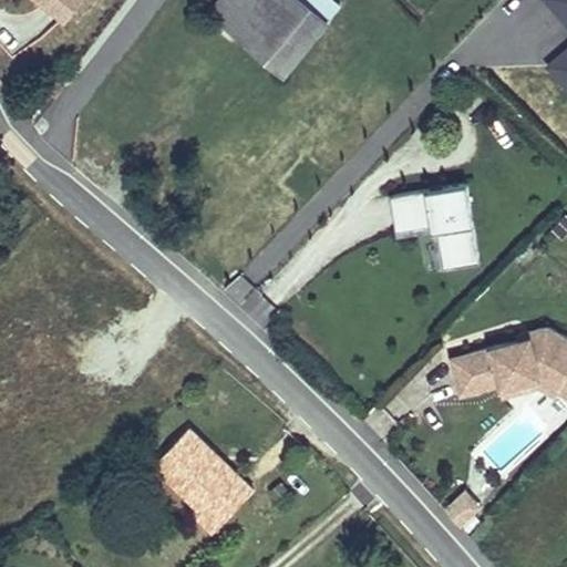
[(41,0),(65,19),(80,0),(41,0)]
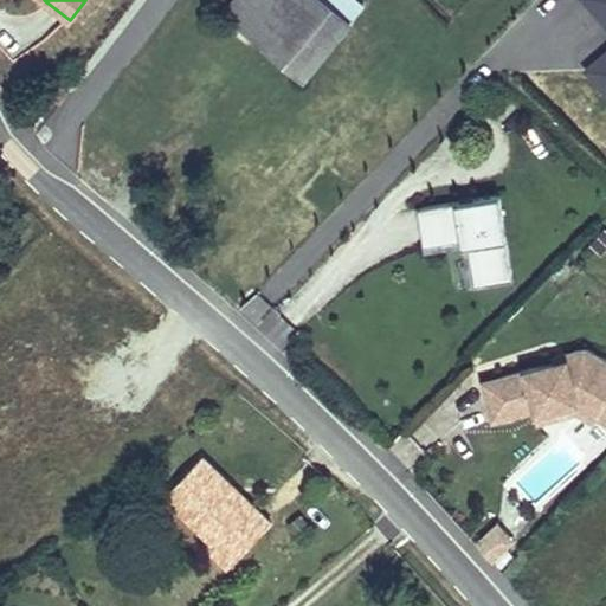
[(234,0),(223,15),(302,79),(349,23),(322,0),(234,0)]
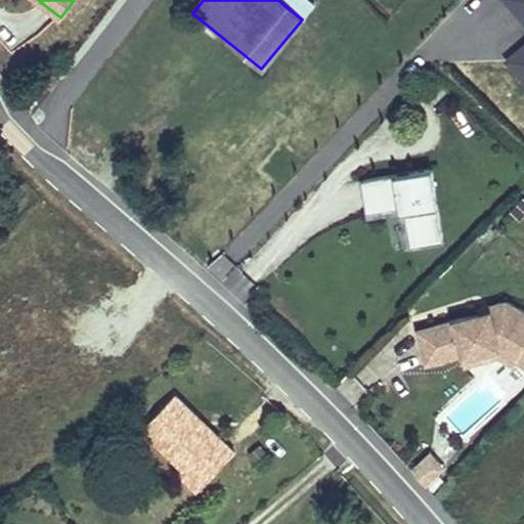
[(278,0),(302,19),(313,5),(306,0),(278,0)]
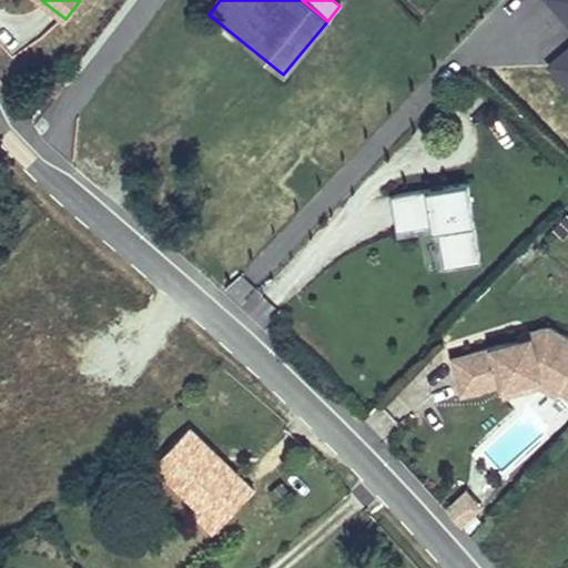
[(567,0),(543,0),(567,28),(567,48),(546,68),(567,93),(567,0)]
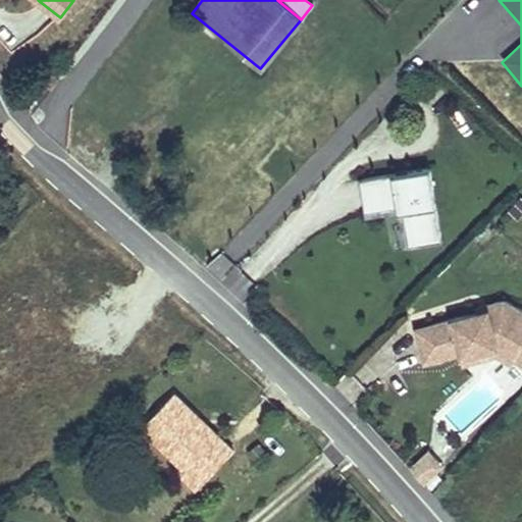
[(38,79),(52,90),(59,81),(45,70),(38,79)]
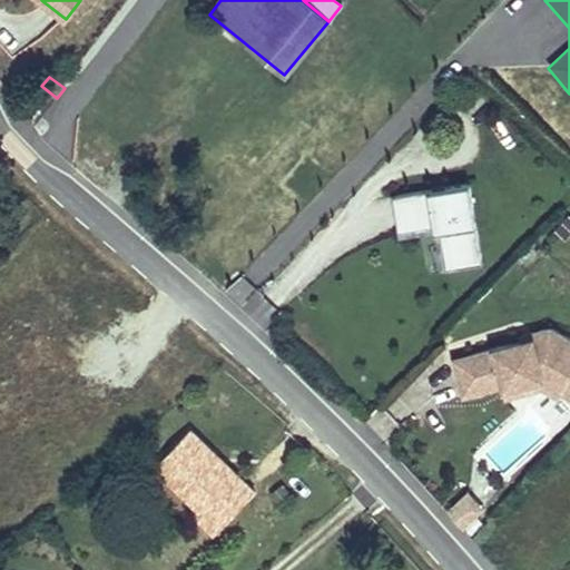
[(483,263),(470,182),(411,192),(416,228),(421,227),(441,224),(448,268),(483,263)]
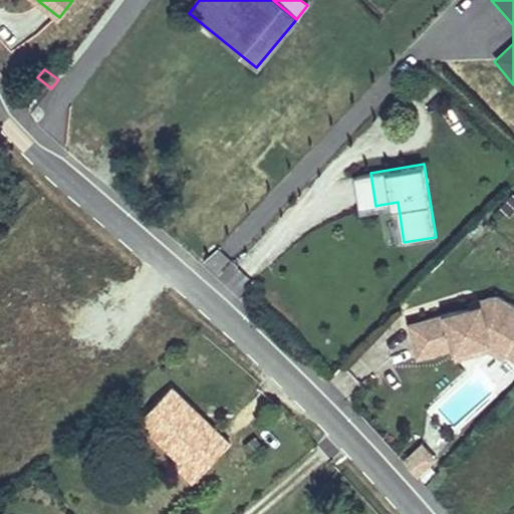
[(375,206),(370,173),(355,175),(360,208),(375,206)]
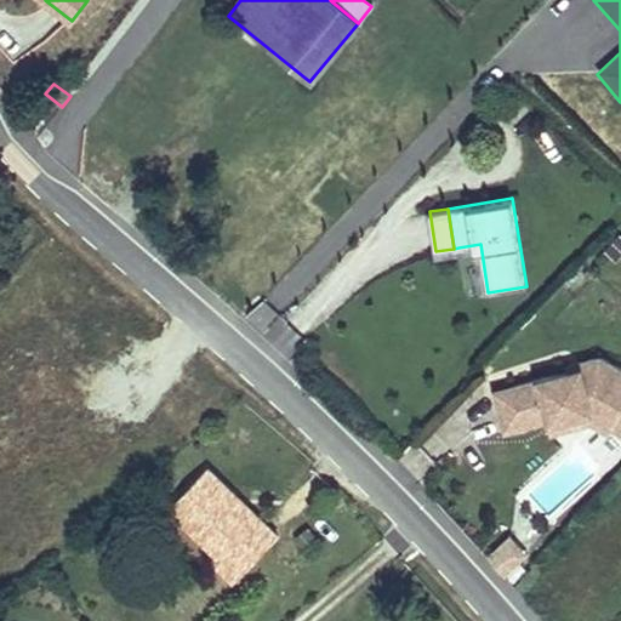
[(480,244),(459,248),(467,296),(488,292),(480,244)]
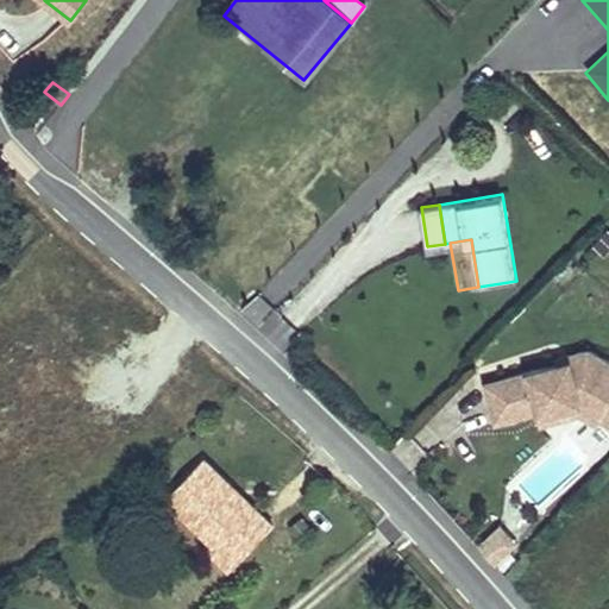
[(556,365),(482,384),(493,425),(535,414),(533,405),(551,399),(556,414),(582,407),(602,419),(600,422),(608,427),(608,363),(586,350),(566,356),(567,362),(556,365)]
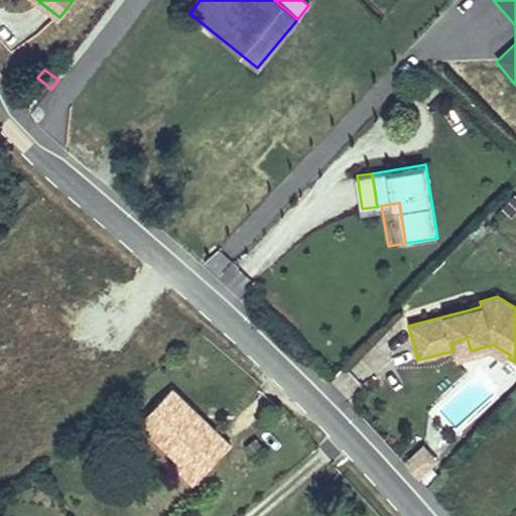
[(508,358),(510,355),(493,345),(471,351),(467,338),(452,343),(454,351),(457,362),(490,353),(506,362),(508,358)]
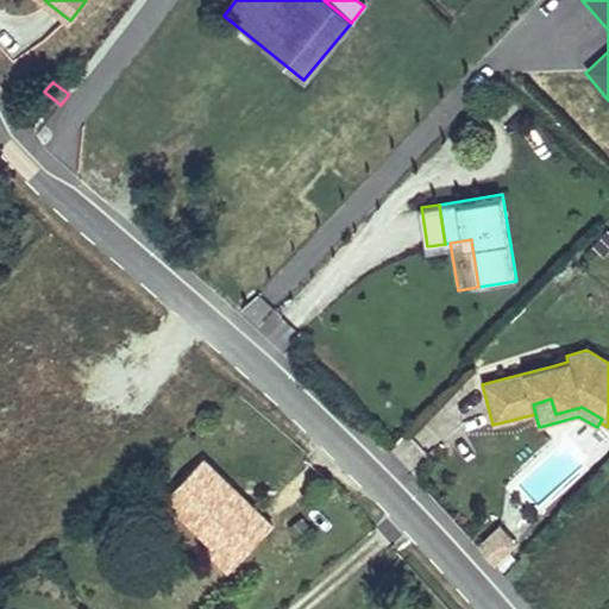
[(164,497),(218,550),(233,564),(271,525),(202,458),(164,497)]
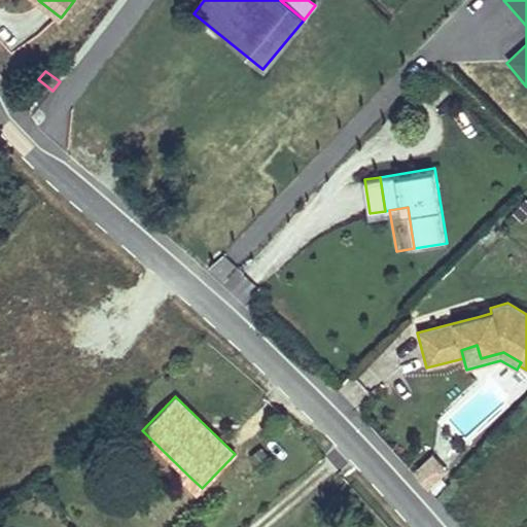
[(448,470),(434,453),(413,471),(420,479),(427,488),(448,470)]
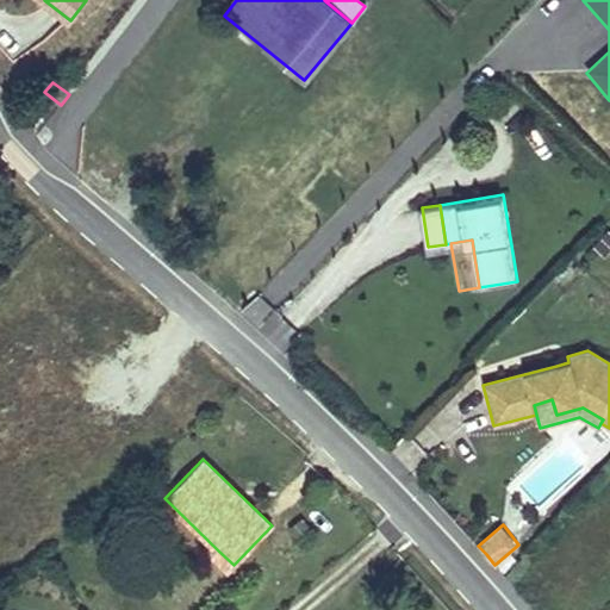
[(218,551),(213,555),(229,570),(234,565),(218,551)]
